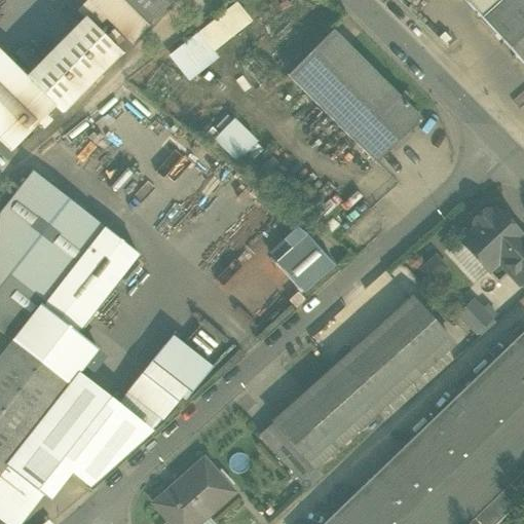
[(107,16),(90,0),(88,0),(79,9),(85,16),(97,27),(107,16)]
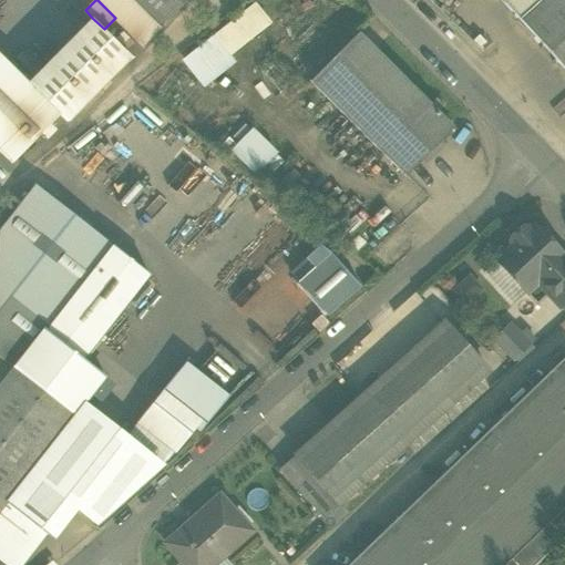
[(98,0),(115,18),(143,44),(186,0),(98,0)]
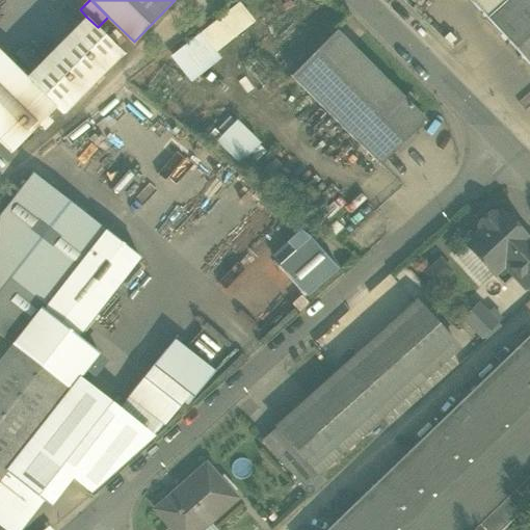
[(236,0),(169,53),(191,79),(221,55),(216,49),(255,18),(241,0),(236,0)]
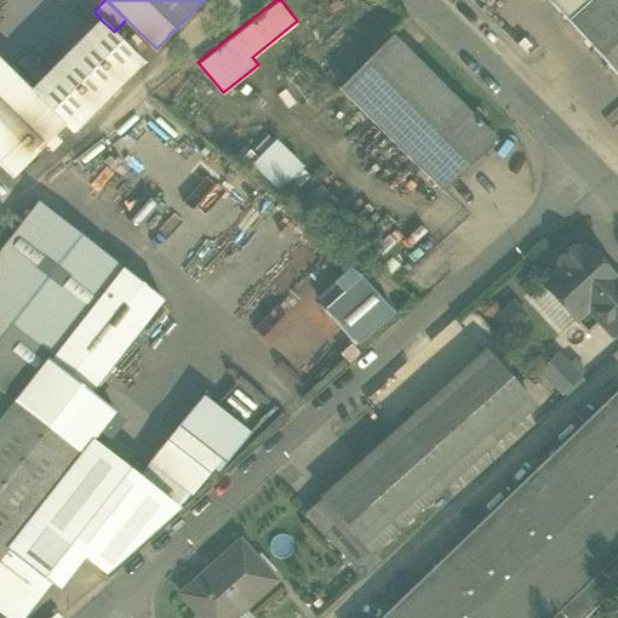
[(551,0),(617,73),(617,0),(551,0)]
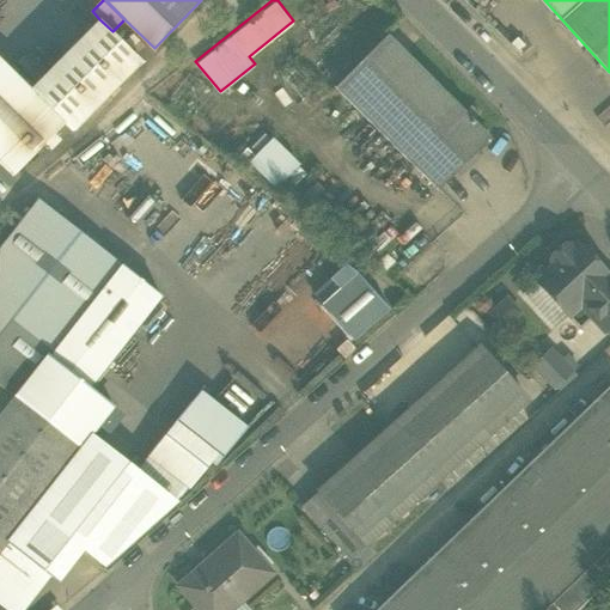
[(99,19),(31,89),(66,122),(73,129),(142,61),(113,31),(99,19)]
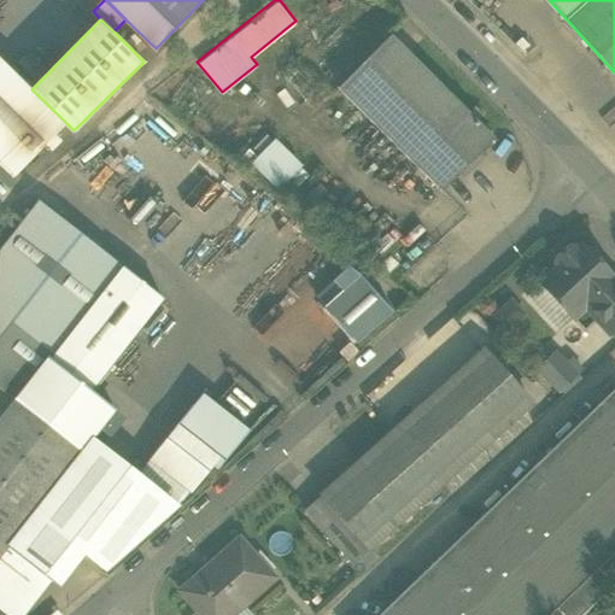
[(496,138),(391,34),(339,87),(443,191),(496,138)]
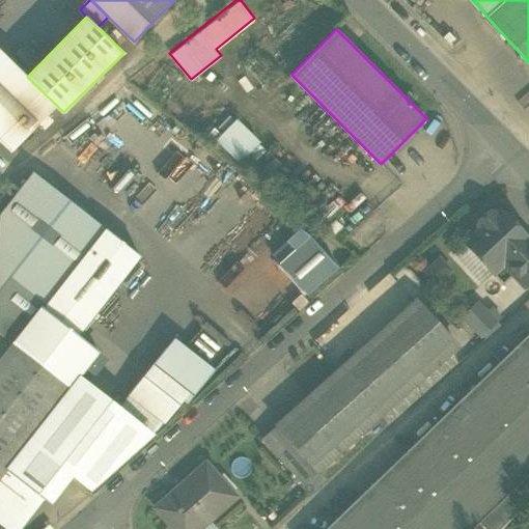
[(26,77),(0,51),(0,138),(12,150),(57,106),(27,77),(26,77)]
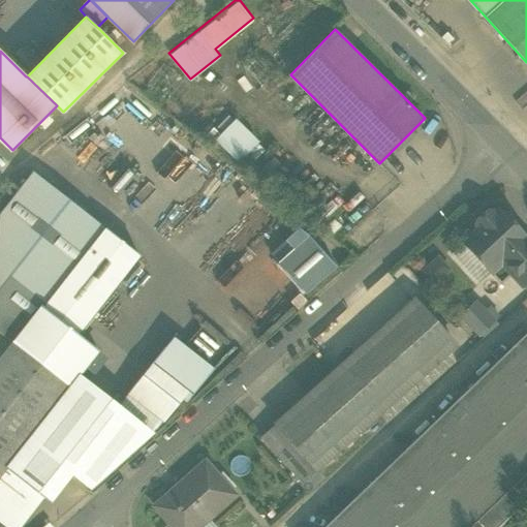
[(166,96),(183,79),(162,61),(147,80),(166,96)]
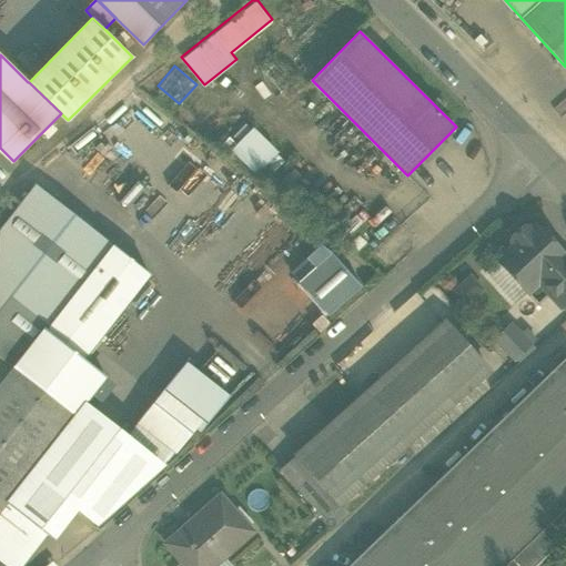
[(229,149),(255,172),(264,162),(272,170),(285,155),(251,124),(229,149)]
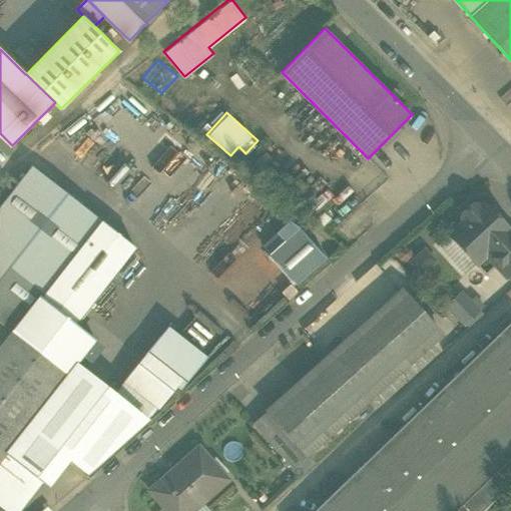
[(33,165),(0,207),(0,320),(13,330),(15,332),(42,298),(102,220),(33,165)]
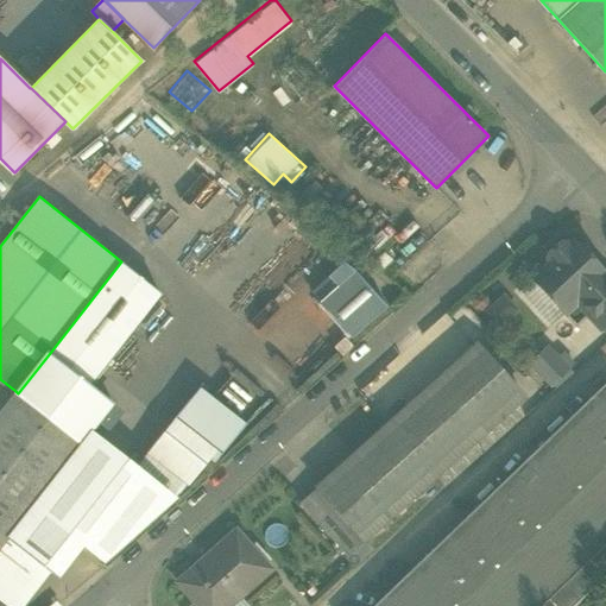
[(575,240),(569,245),(568,242),(561,242),(550,253),(550,259),(551,262),(535,277),(566,311),(579,300),(605,275),(605,272),(597,263),(599,260),(584,244),(580,246),(575,240)]
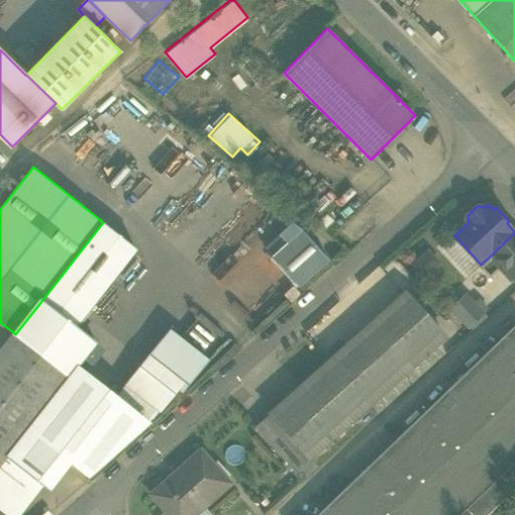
[(103,222),(42,300),(76,325),(136,248),(103,222)]
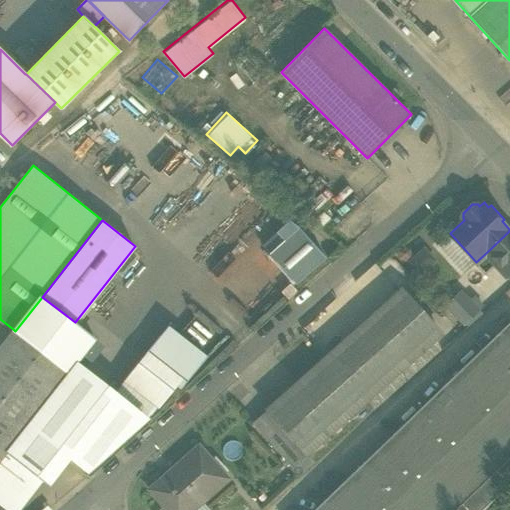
[(300,227),(290,220),(277,231),(285,240),(270,254),(296,283),(326,257),(300,227)]
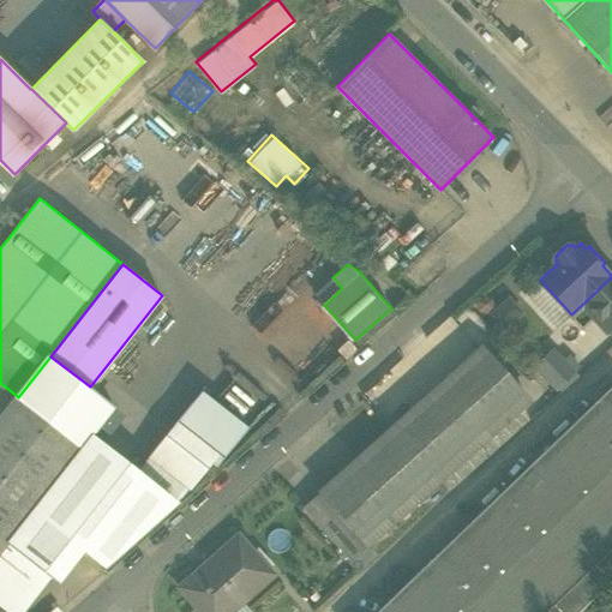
[(611,277),(585,303),(609,329),(611,327),(611,277)]
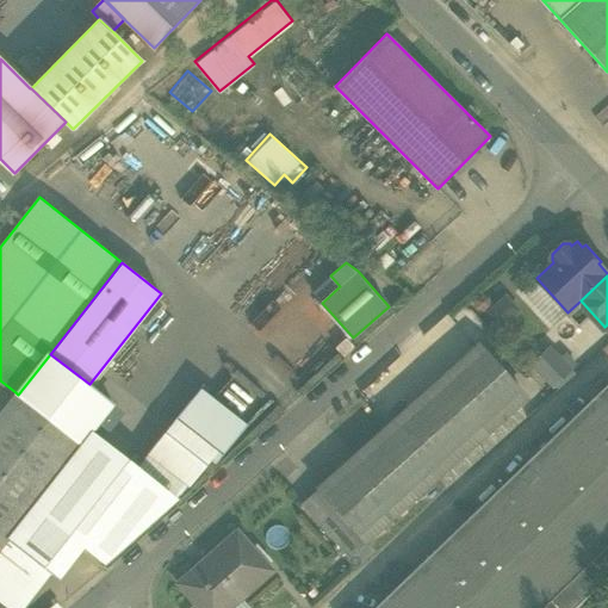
[(552,340),(531,361),(553,385),(576,364),(552,340)]
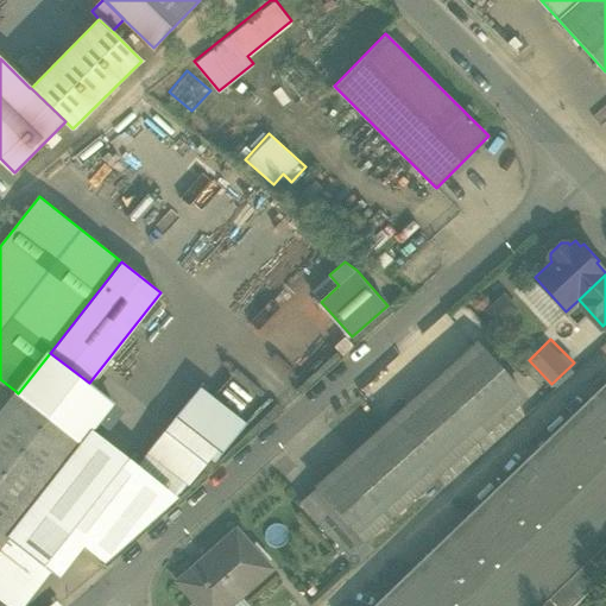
[(477,343),(389,422),(436,475),(524,397),(477,343)]
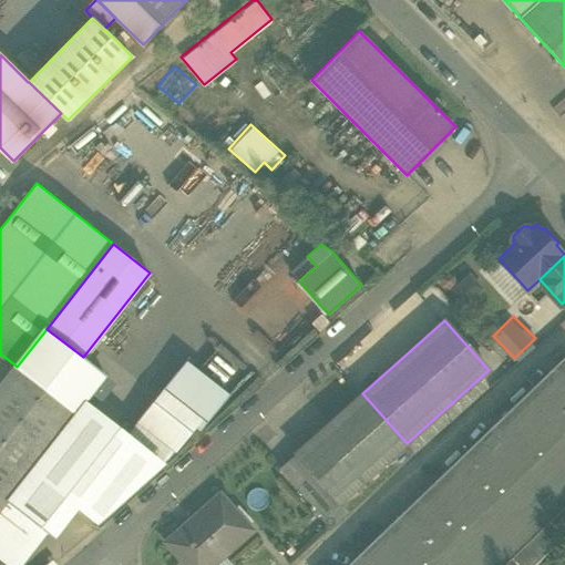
[(83,357),(47,329),(17,367),(76,412),(83,403),(106,375),(83,357)]
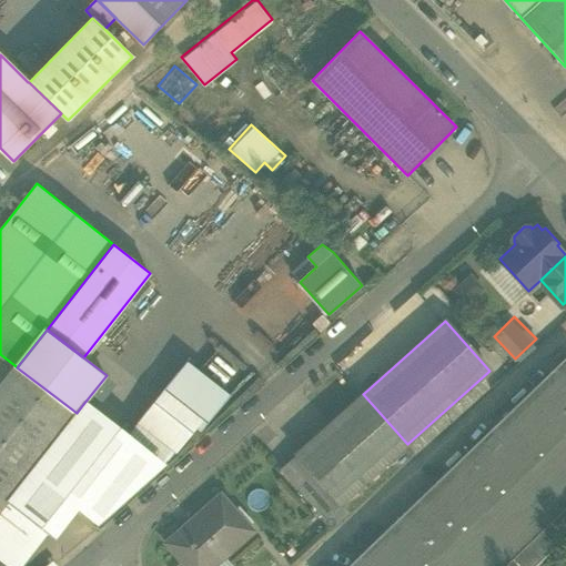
[(0,354),(0,384),(14,365),(0,354)]
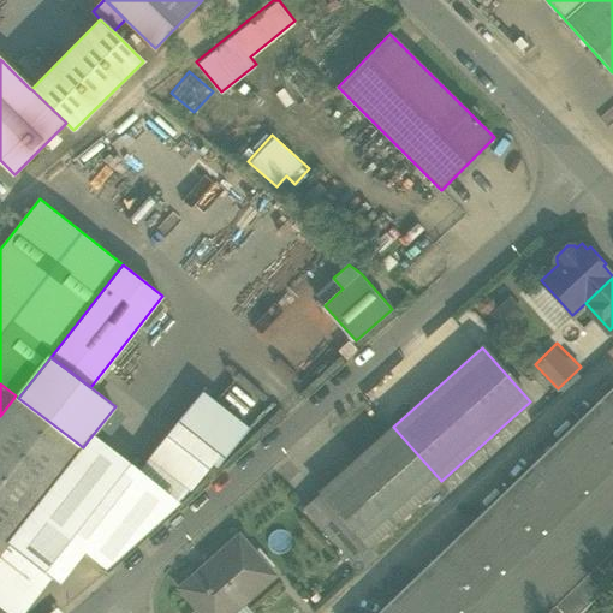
[(612,387),(378,612),(545,612),(612,548),(612,387)]
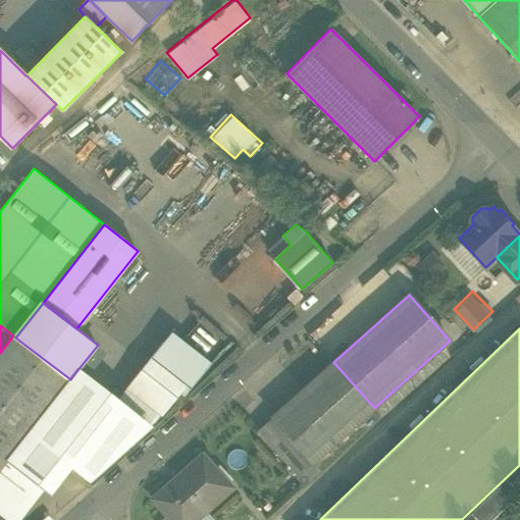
[(172,333),(117,403),(149,428),(162,416),(182,392),(186,396),(211,364),(172,333)]
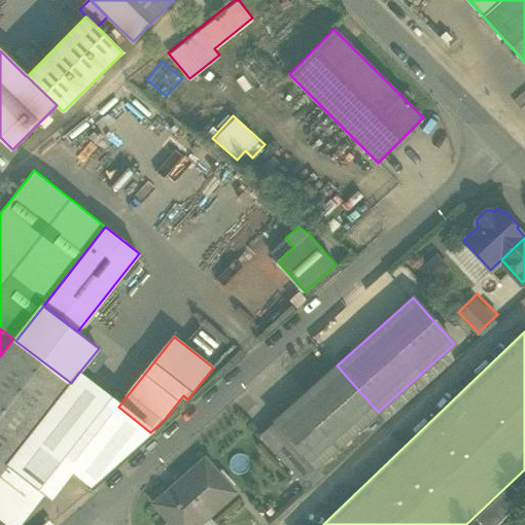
[(0,356),(0,474),(7,465),(71,383),(15,341),(13,339),(0,356)]
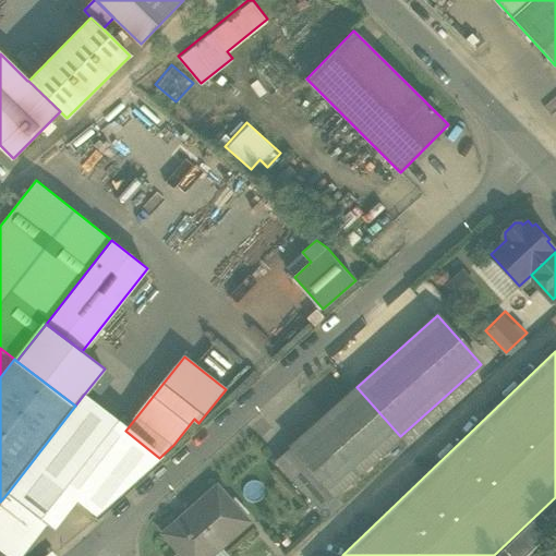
[(357,387),(291,446),(334,494),(335,495),(400,436),(357,387)]
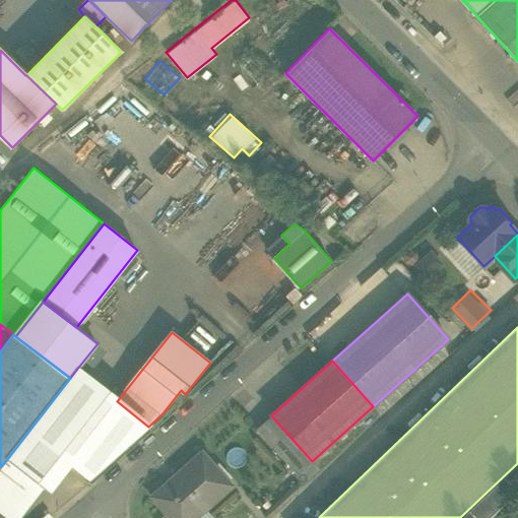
[(70,378),(7,459),(44,487),(51,493),(73,462),(91,477),(148,428),(148,427),(117,401),(76,370),(70,378)]
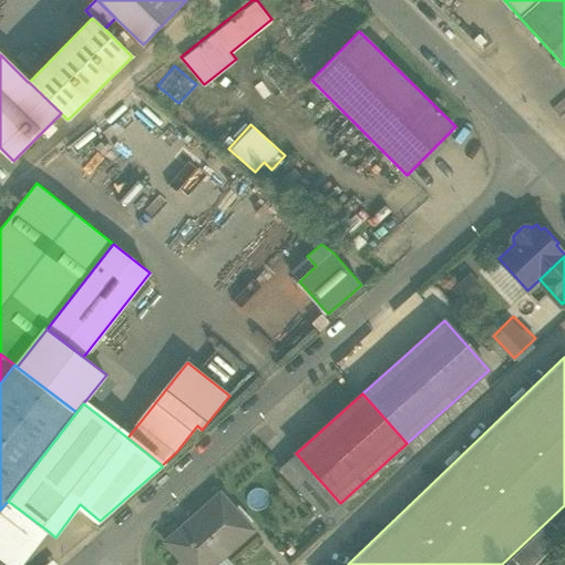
[(339,502),(296,453),(280,468),(325,516),(326,515),(325,515),(339,502)]
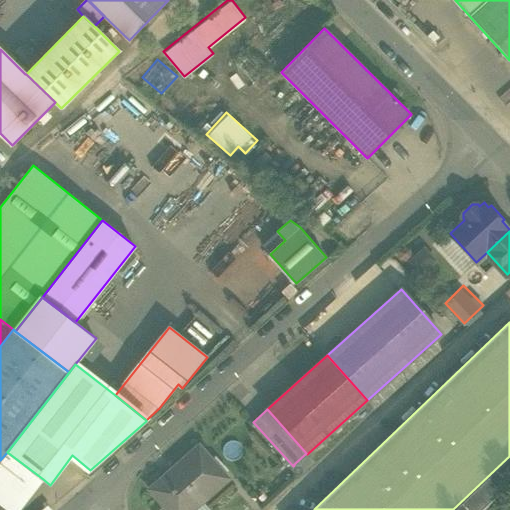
[(200,446),(151,489),(169,509),(190,509),(227,477),(200,446)]
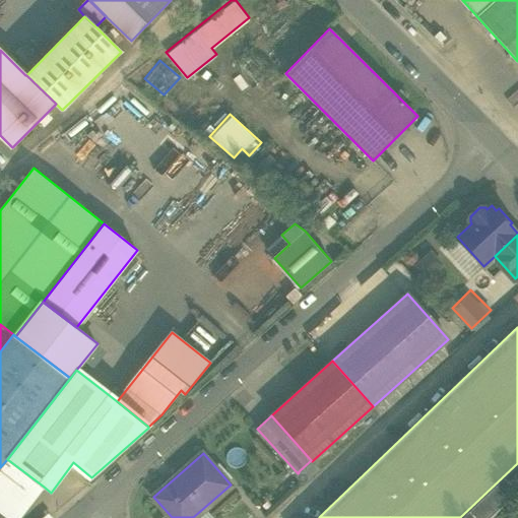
[(7,459),(0,467),(0,511),(8,517),(19,517),(44,487),(7,459)]
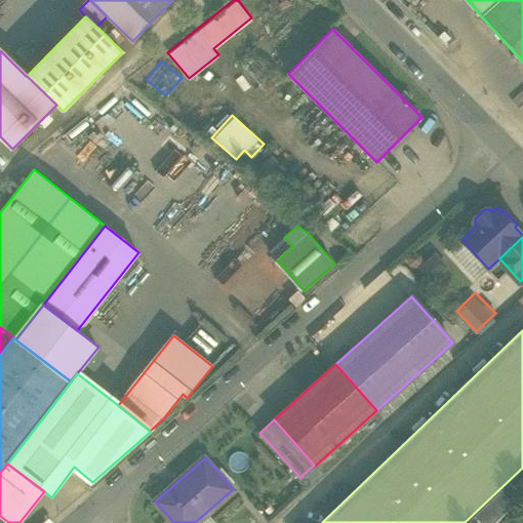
[(314,465),(300,477),(302,477),(300,478),(309,487),(322,475),(315,466),(314,465)]
